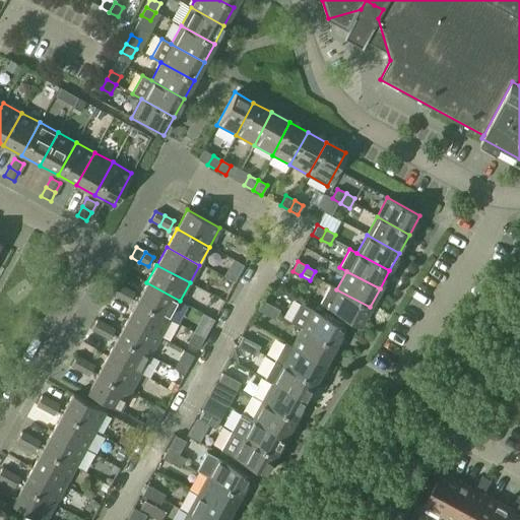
[(137,301),(170,319),(180,301),(146,282),(137,301)]
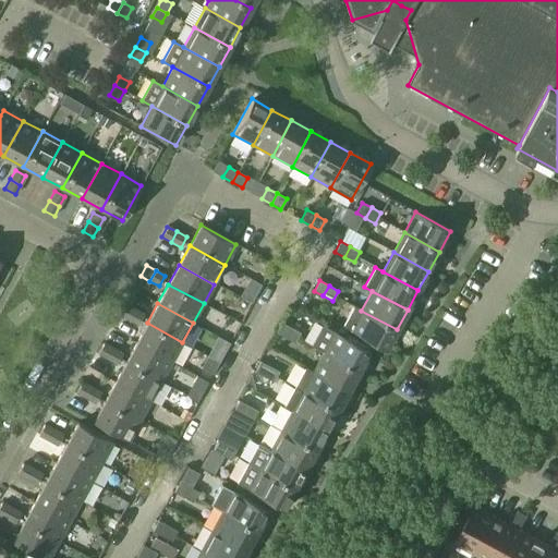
[(119,315),(129,319),(134,310),(124,304),(119,315)]
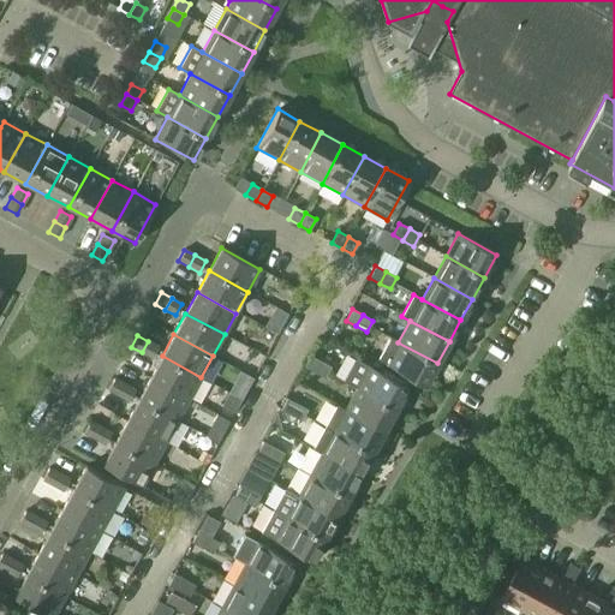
[(377,359),(425,386),(437,363),(398,342),(389,338),(377,359)]
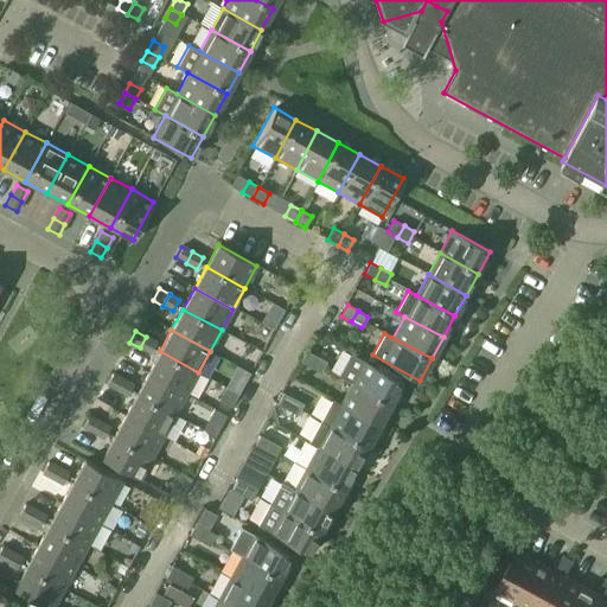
[(140,347),(151,353),(157,343),(146,337),(140,347)]
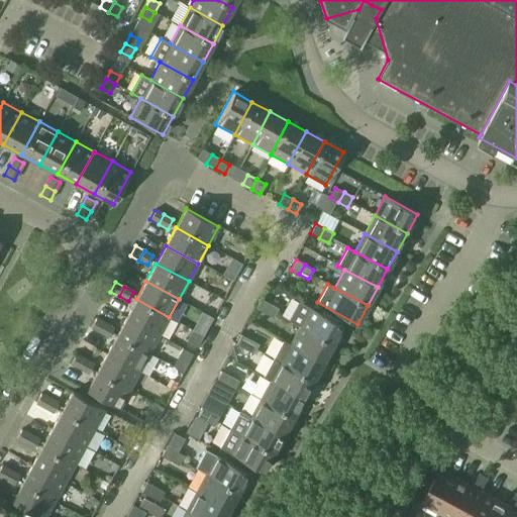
[(126,317),(159,335),(169,317),(136,299),(126,317)]
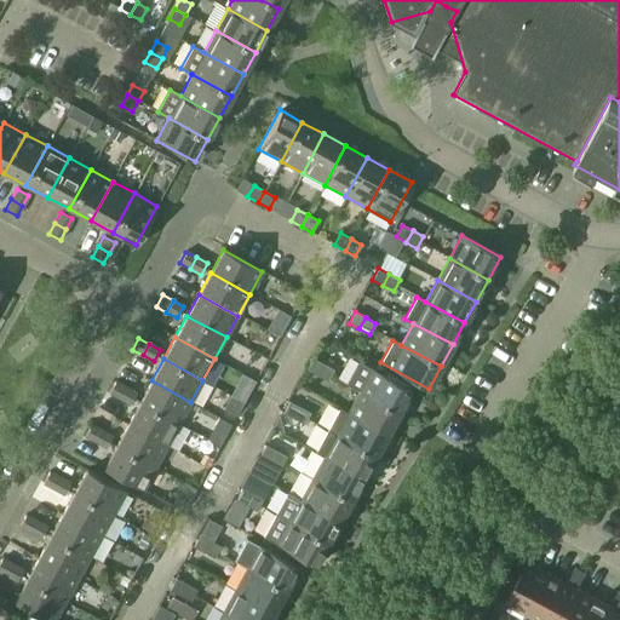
[(306,369),(316,375),(323,365),(313,359),(306,369)]
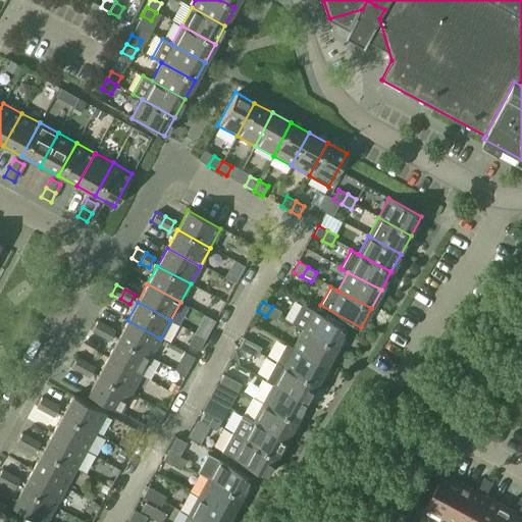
[(303,329),(335,348),(346,328),(302,304),(291,323),(303,329)]
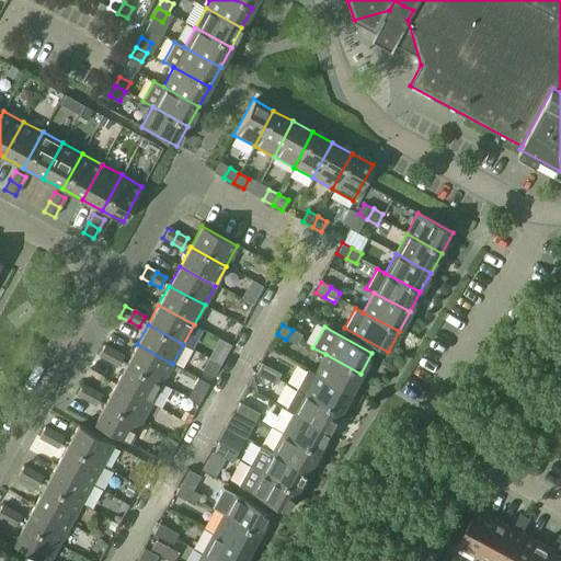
[(286,340),(296,345),(301,334),(293,330),(286,340)]
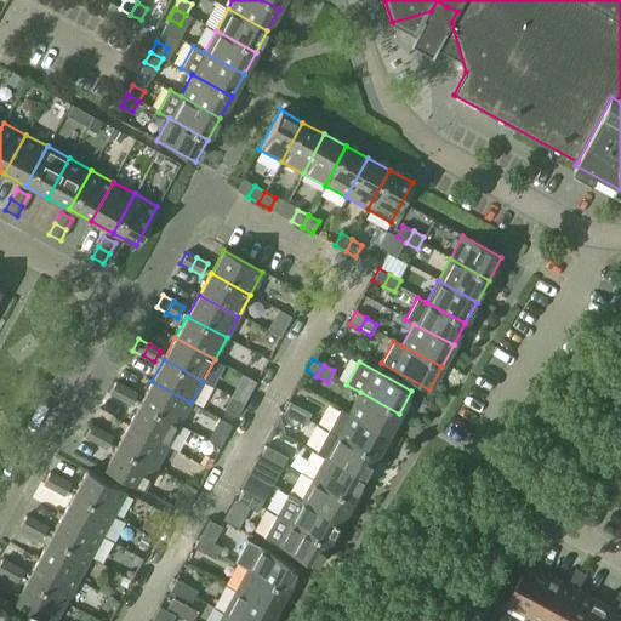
[(140,403),(180,425),(191,403),(152,381),(140,403)]
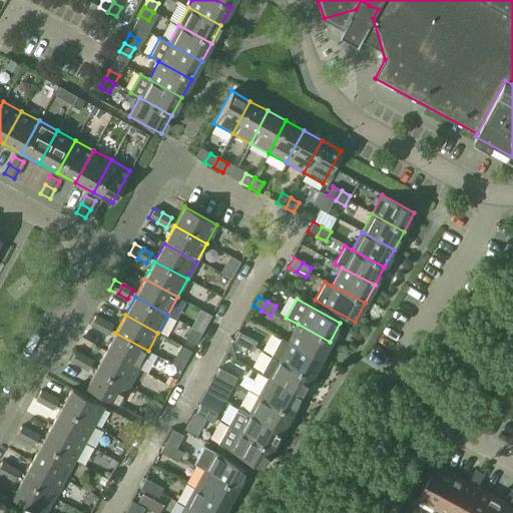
[(90,326),(98,330),(104,321),(95,316),(90,326)]
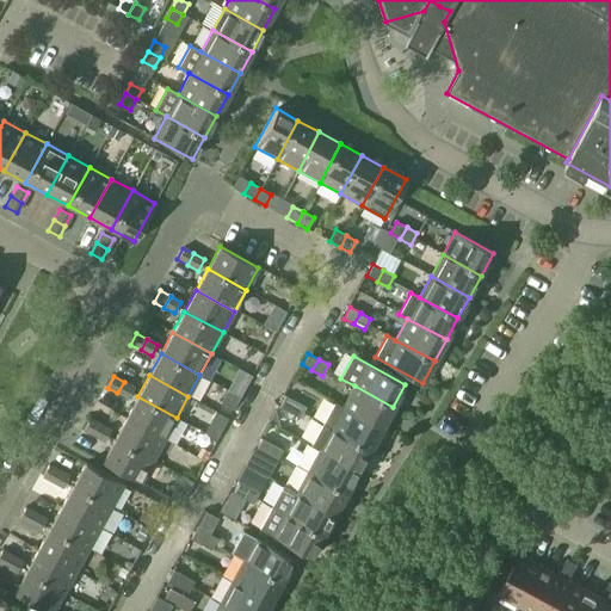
[(117,393),(128,399),(134,388),(124,382),(117,393)]
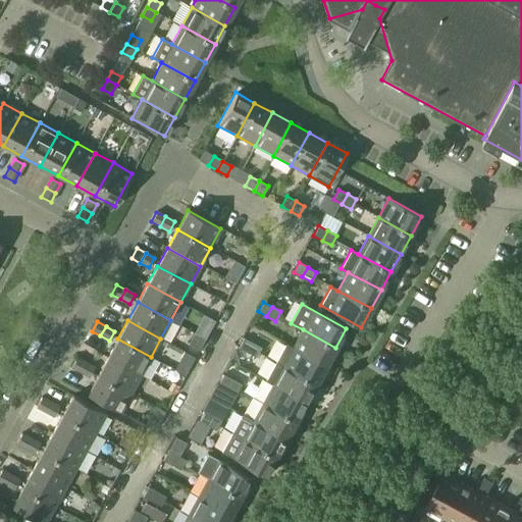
[(293,348),(325,366),(335,348),(303,329),(293,348)]
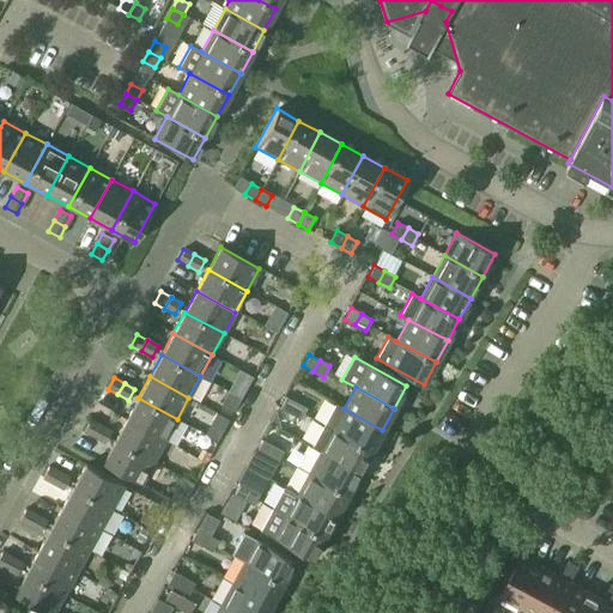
[(126,419),(165,441),(177,419),(138,398),(126,419)]
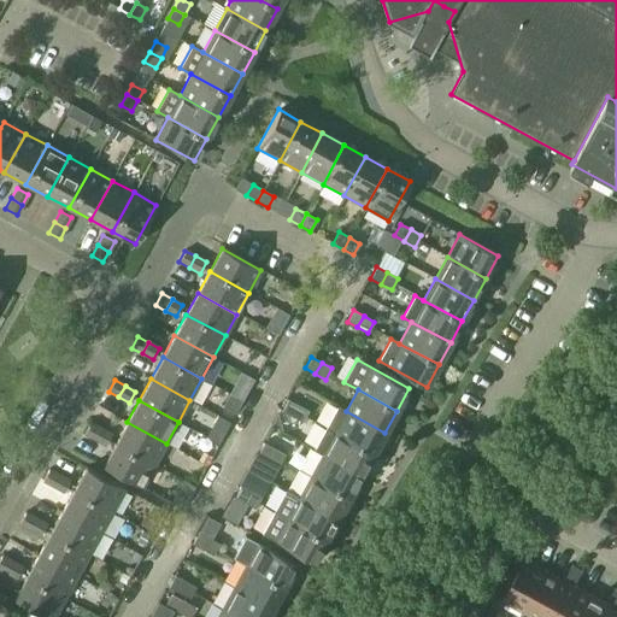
[(281,411),(292,417),(298,405),(287,400),(281,411)]
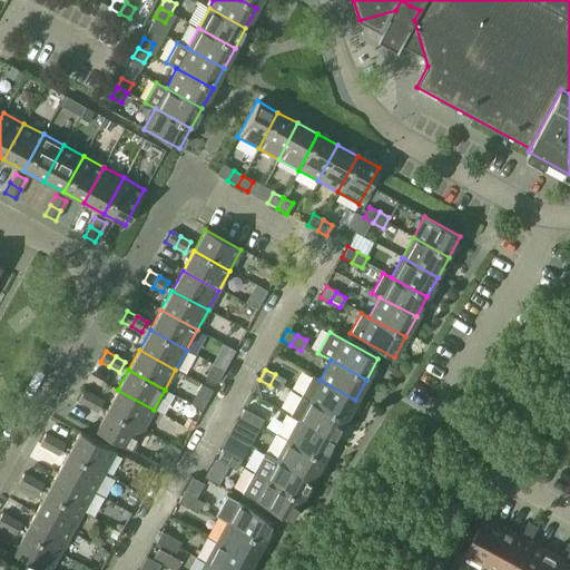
[(269,385),(279,391),(285,380),(275,374),(269,385)]
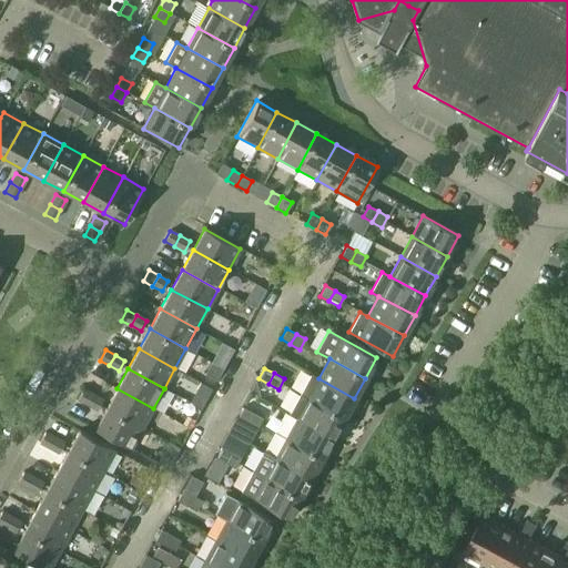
[(300,394),(343,418),(354,398),(318,378),(311,374),(300,394)]
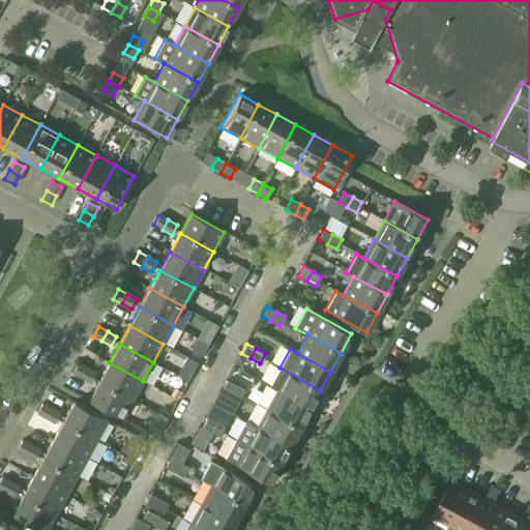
[(99,381),(133,400),(143,381),(109,362),(99,381)]
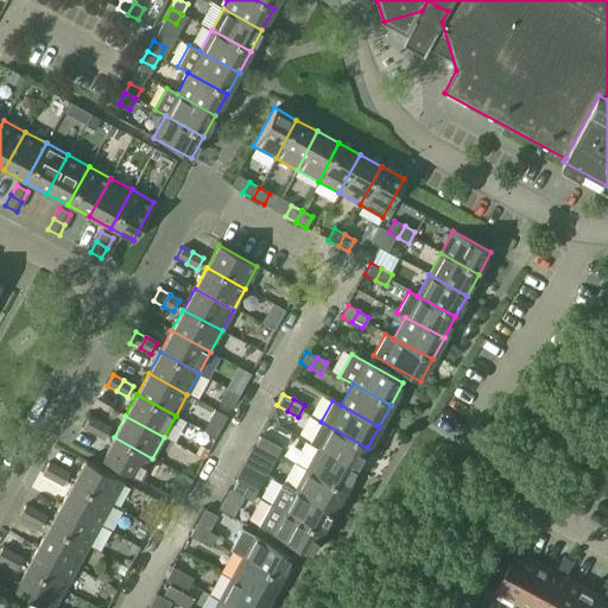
[(83,428),(94,434),(100,423),(89,417),(83,428)]
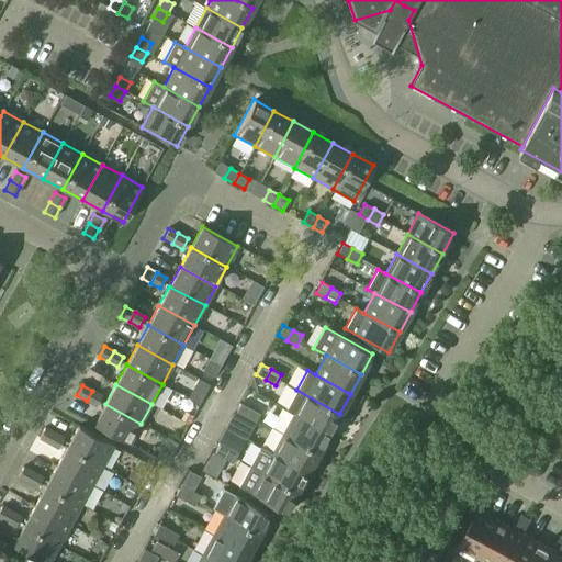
[(293,414),(329,434),(339,414),(296,390),(287,409),(293,414)]
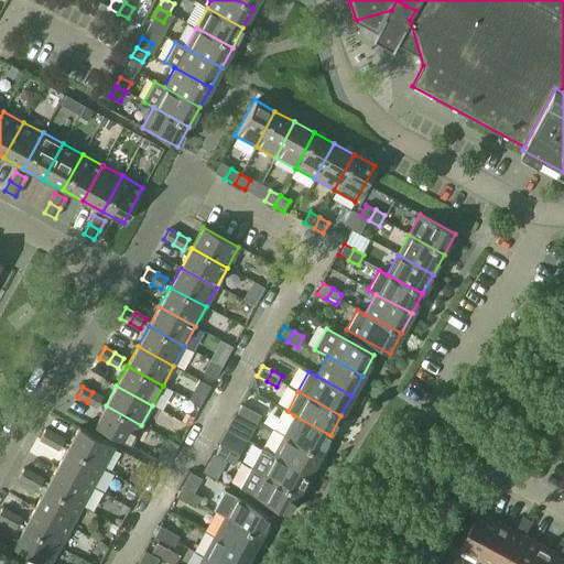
[(87,402),(96,408),(102,397),(93,392),(87,402)]
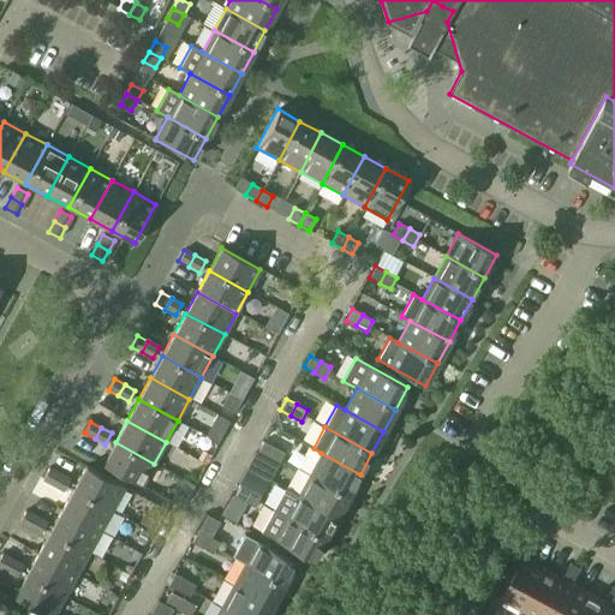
[(102,465),(142,485),(154,464),(115,442),(102,465)]
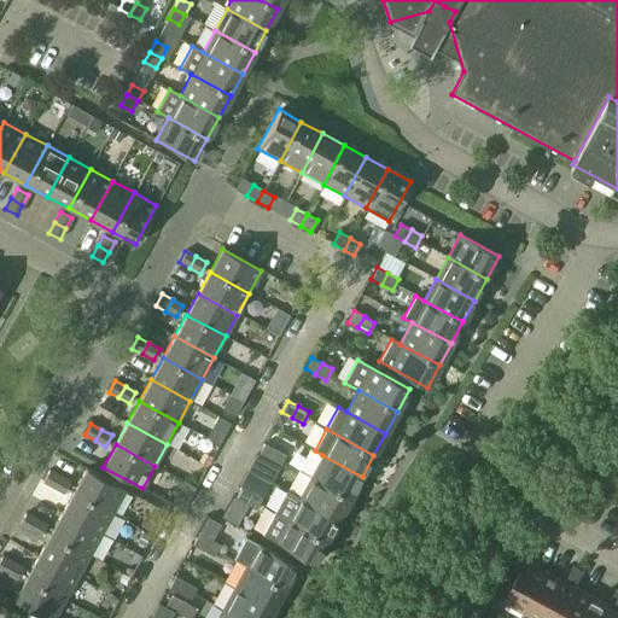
[(258,455),(268,461),(274,449),(264,444),(258,455)]
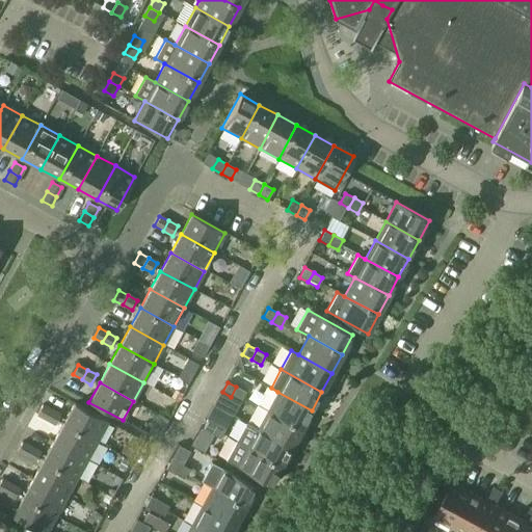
[(231,397),(240,402),(245,392),(236,387),(231,397)]
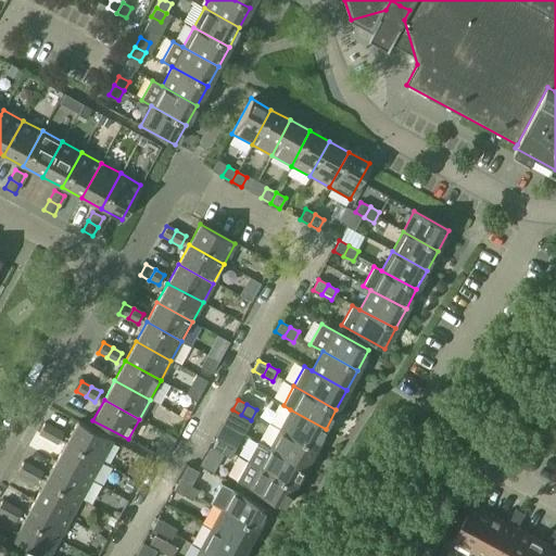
[(279,429),(315,449),(326,429),(290,409),(279,429)]
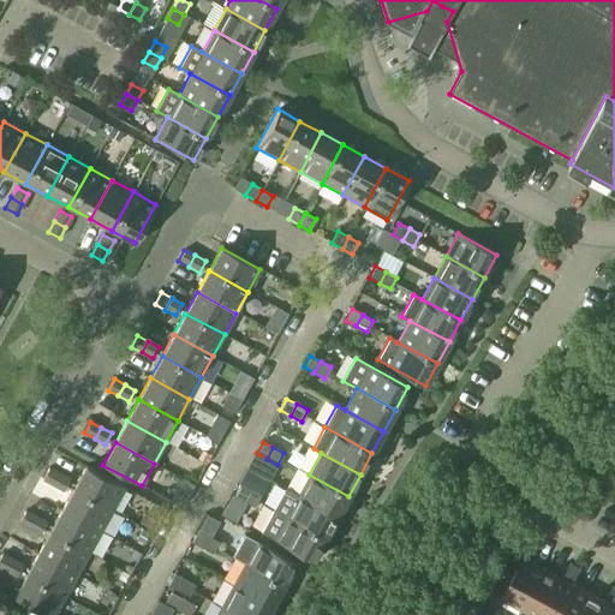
[(73,489),(112,509),(124,488),(85,466),(73,489)]
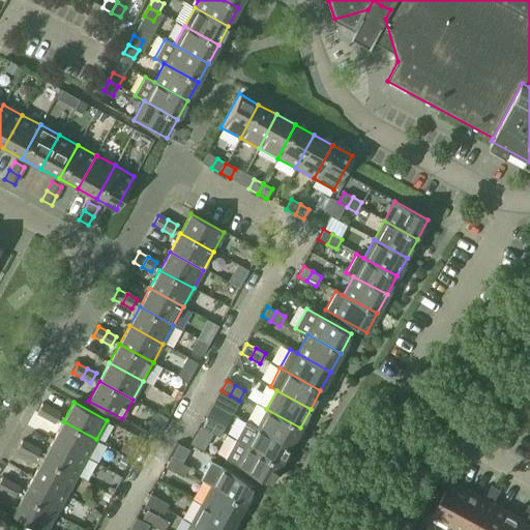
[(36,413),(46,418),(51,408),(42,403),(36,413)]
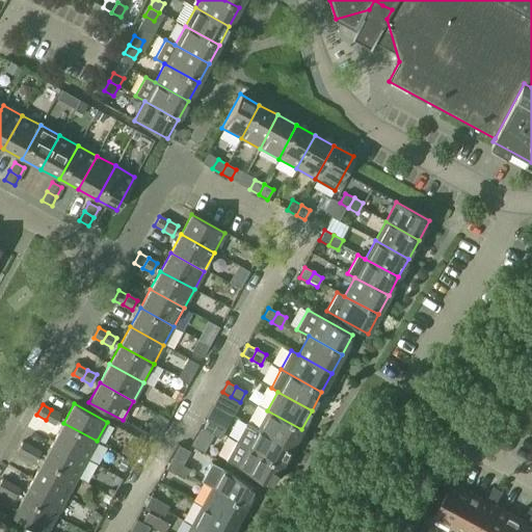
[(46,420),(55,424),(60,415),(51,409),(46,420)]
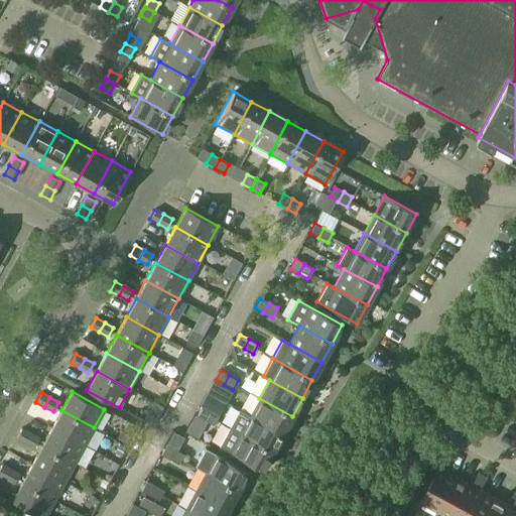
[(250,416),(282,433),(292,416),(259,398),(250,416)]
